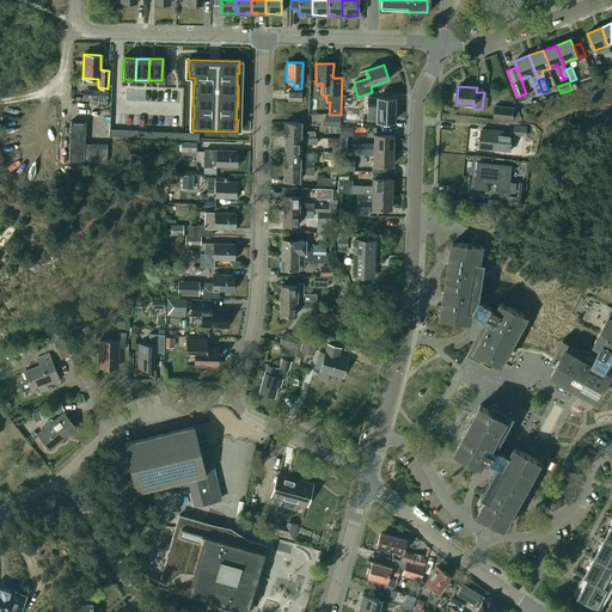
[(362,120),(362,127),(377,127),(377,121),(393,122),(393,118),(396,118),(396,112),(395,112),(395,98),(377,98),(368,98),(367,120),(362,120)]
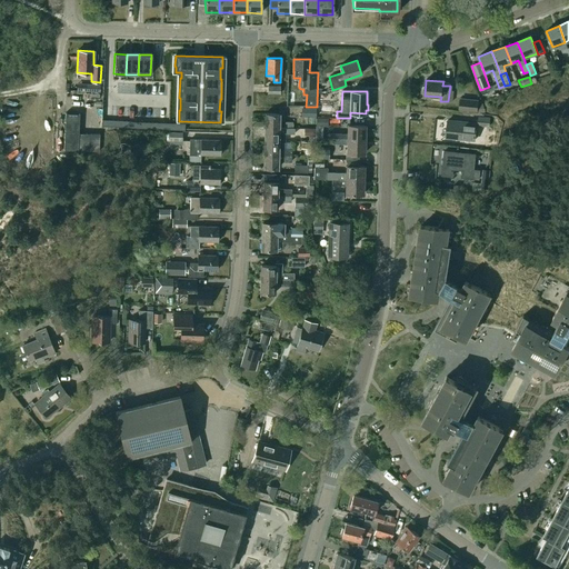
[(459,110),(477,112),(477,113),(480,113),(486,115),(486,109),(485,109),(485,107),(478,106),(479,100),(460,98),(459,110)]
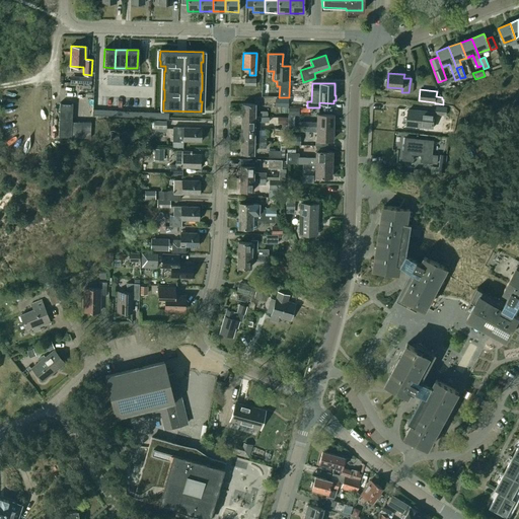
[(60,103),(58,137),(90,138),(91,123),(72,122),(73,103),(60,103)]
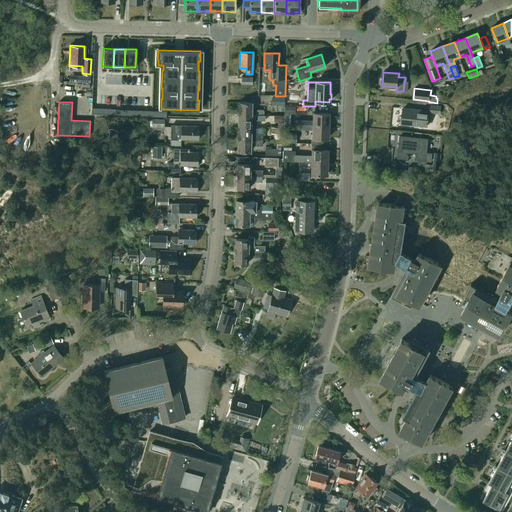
[(238,115),(251,115),(251,103),(239,102),(238,115)]
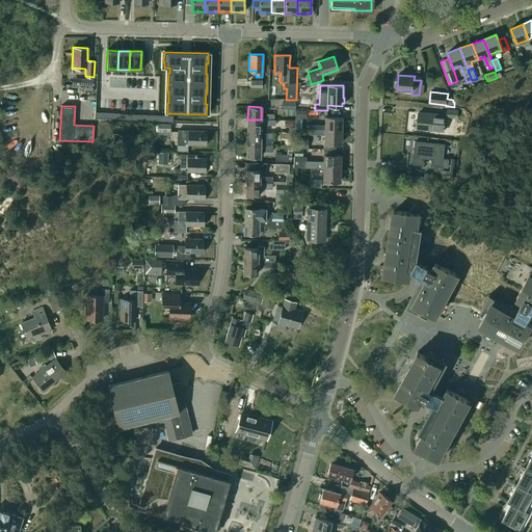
[(419,112),(417,129),(444,132),(446,117),(457,120),(458,111),(449,110),(448,110),(448,111),(447,116),(419,112)]
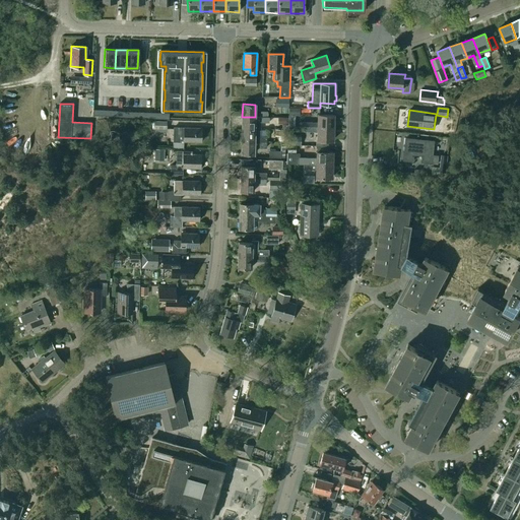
[(305,127),(333,128),(334,115),(318,115),(318,123),(305,122),(305,127)]
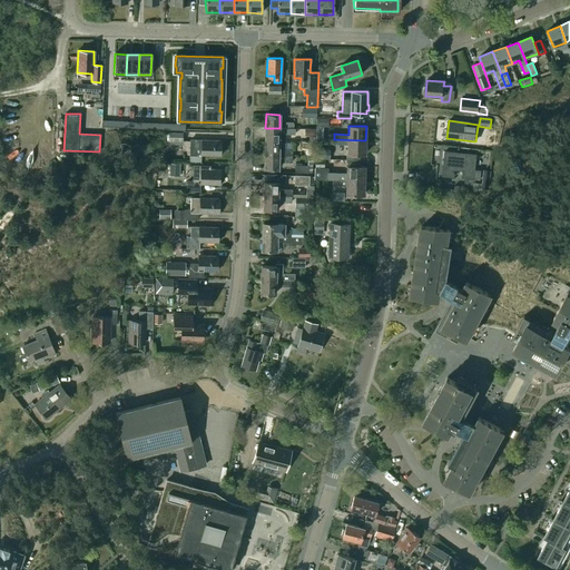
[(279,141),(279,134),(279,128),(265,128),(265,141),(279,141)]
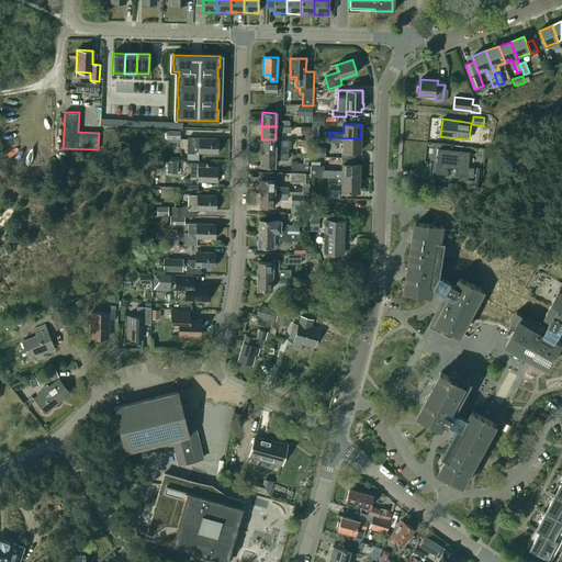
[(180,132),(167,131),(167,143),(180,143),(180,132)]
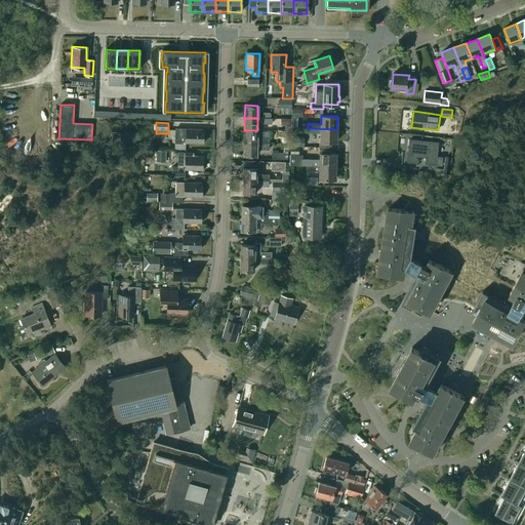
[(336,142),(336,129),(308,128),(307,132),(320,133),(320,142),(336,142)]
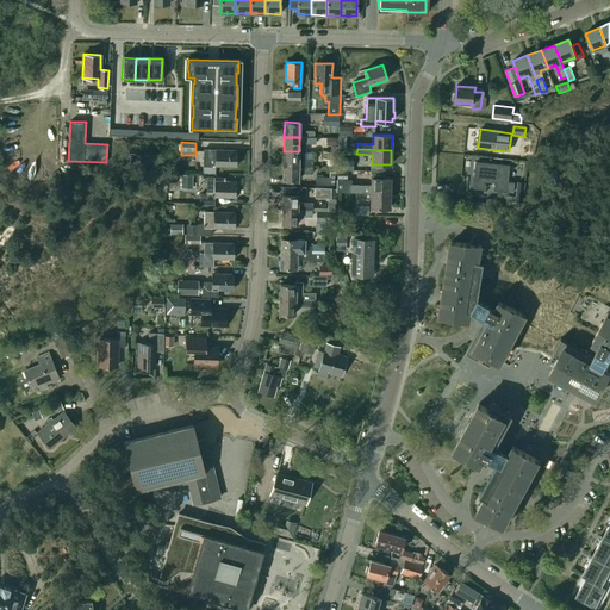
[(216,166),(236,167),(236,150),(204,150),(203,173),(215,174),(216,166)]
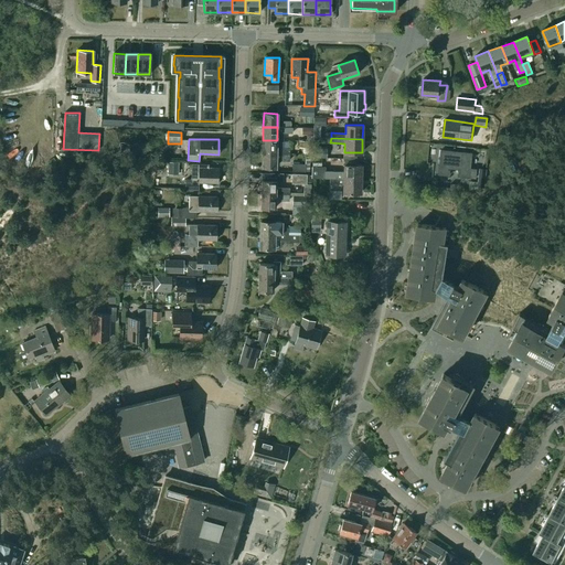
[(277,140),(263,140),(263,153),(289,153),(289,148),(283,148),(284,140),(277,140)]
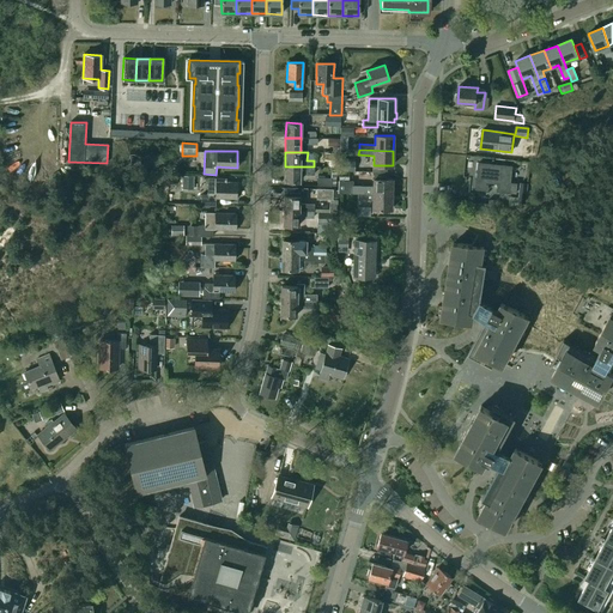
[(479,163),(475,189),(516,193),(517,183),(510,183),(513,167),(479,163)]
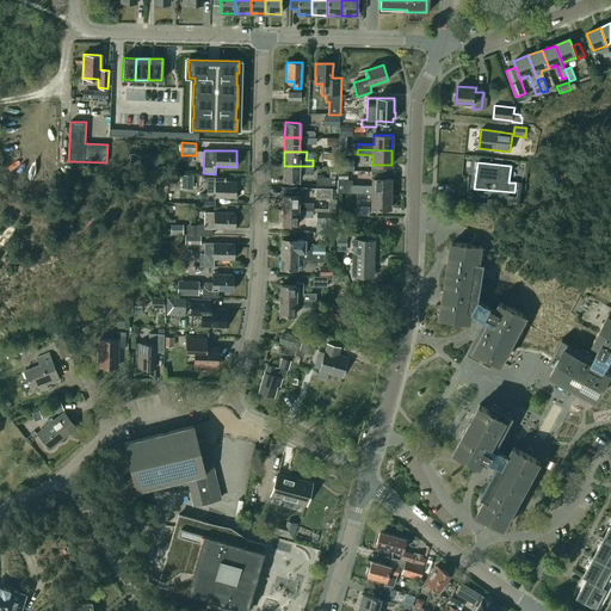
[(313,174),(313,166),(284,166),(283,180),(298,181),(298,173),(313,174)]
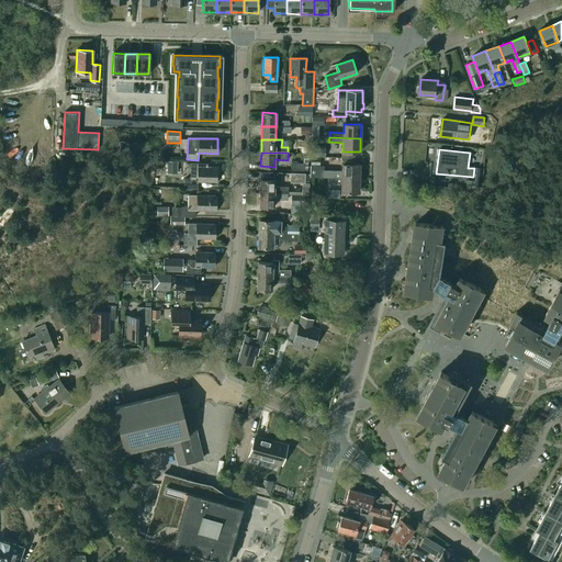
[(307,156),(304,156),(304,164),(291,164),(291,170),(307,170),(307,156)]
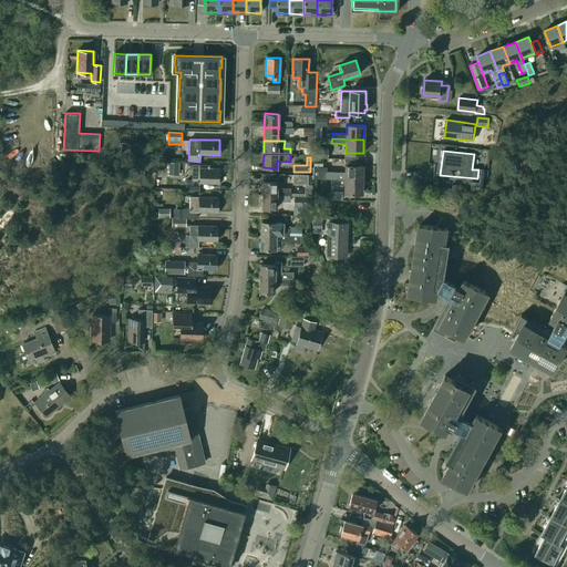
[(199,183),(218,184),(218,168),(205,168),(205,165),(193,165),(193,181),(186,181),(186,189),(199,191),(199,183)]
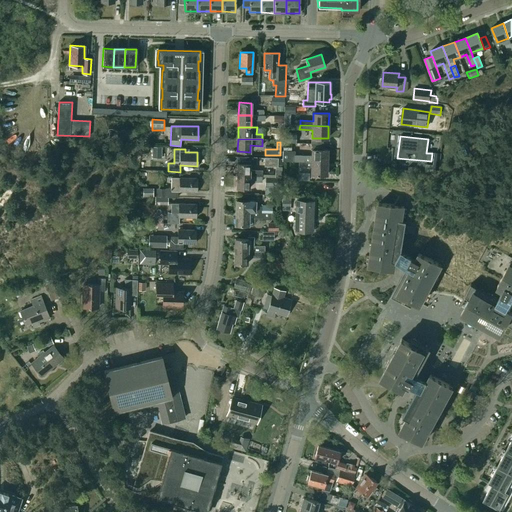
[(298,161),(327,163),(327,150),(312,150),(311,156),(295,155),(295,151),(283,151),(282,161),(298,162),(298,161)]
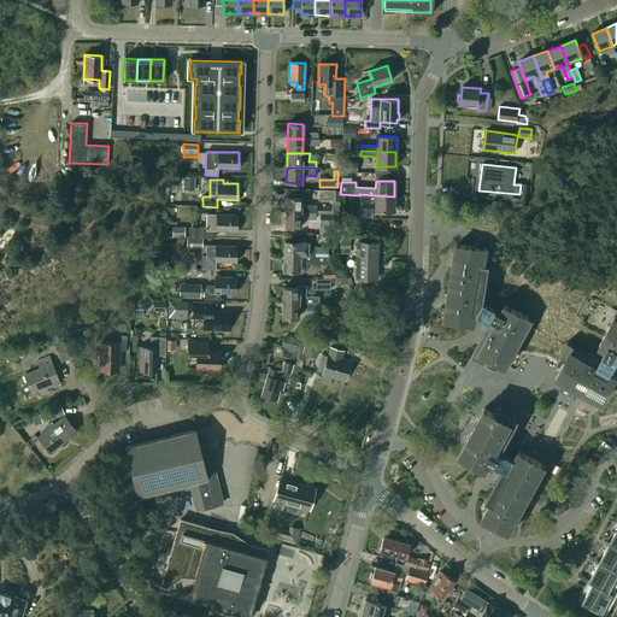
[(532,184),(524,183),(522,204),(529,205),(532,184)]
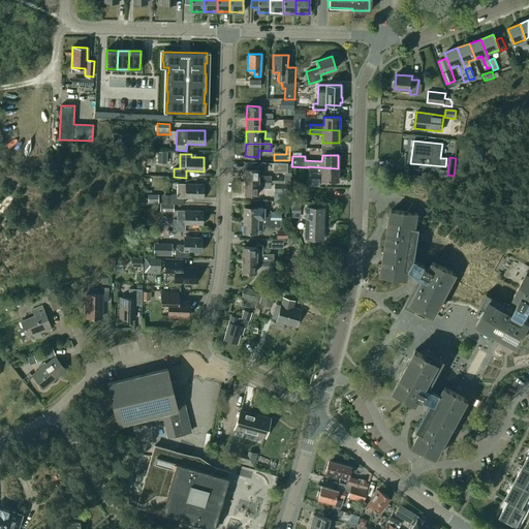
[(291,163),(274,163),(274,172),(286,172),(286,177),(284,177),(284,183),(291,183),(291,163)]
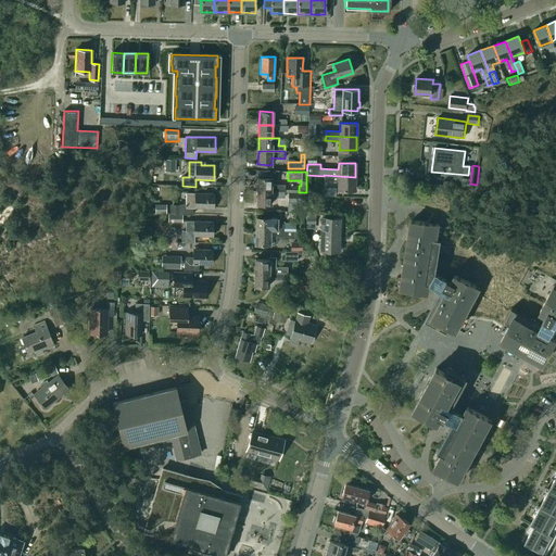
[(355,190),(355,177),(324,175),(324,176),(324,180),(338,180),(338,189),(355,190)]
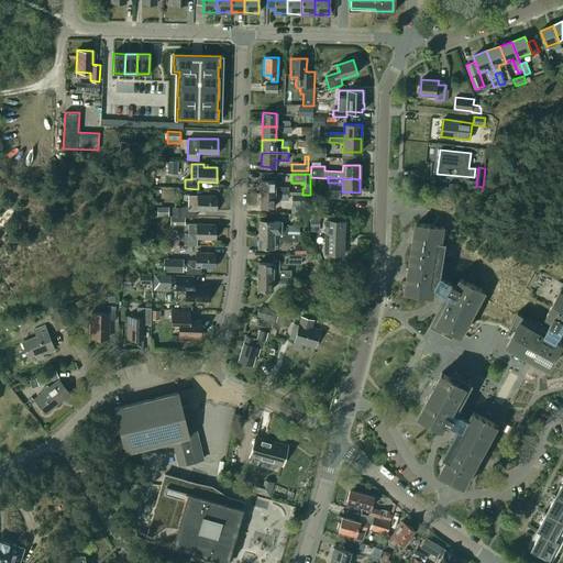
[(260,194),(288,195),(288,188),(275,187),(275,180),(261,180),(260,194)]
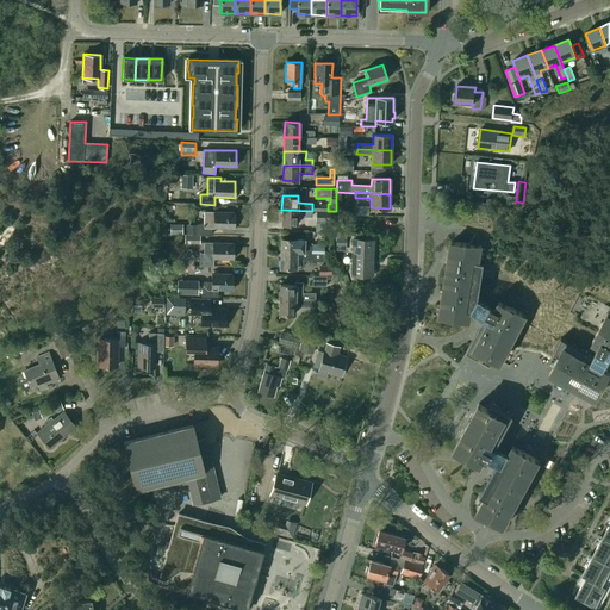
[(311,217),(312,211),(281,210),(281,224),(297,225),(297,216),(311,217)]
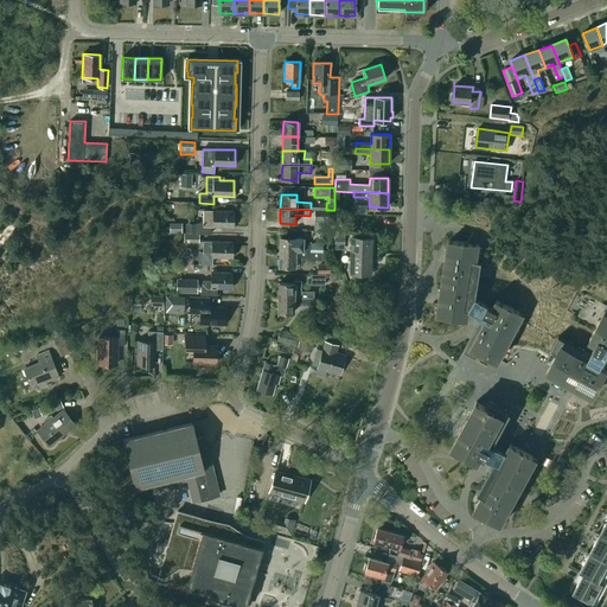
[(199,234),(210,235),(211,227),(232,228),(234,211),(204,211),(203,223),(197,223),(197,224),(186,224),(185,234),(199,234)]
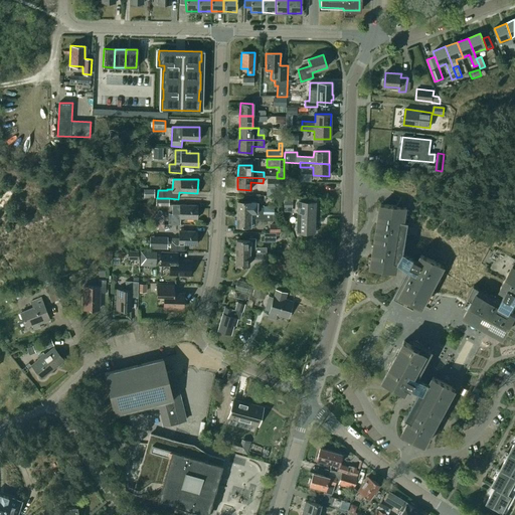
[(154,189),(144,189),(144,198),(154,198),(154,189)]
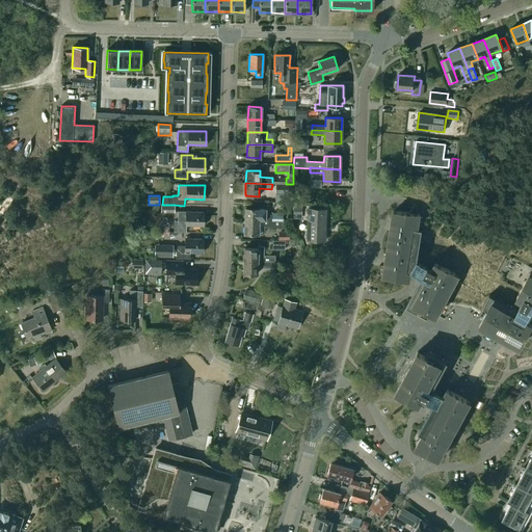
[(422,236),(425,210),(417,205),(413,214),(394,211),(384,268),(383,275),(398,277),(410,280),(411,272),(422,277),(409,300),(406,306),(419,312),(421,307),(437,316),(445,302),(446,300),(473,306),(481,310),(482,311),(486,313),(479,325),(510,342),(520,347),(531,324),(531,322),(529,321),(530,319),(531,315),(531,273),(530,272),(522,288),(516,296),(523,299),(517,310),(489,295),(487,298),(456,282),(459,275),(431,260),(428,266),(418,261),(421,241),(422,236)]
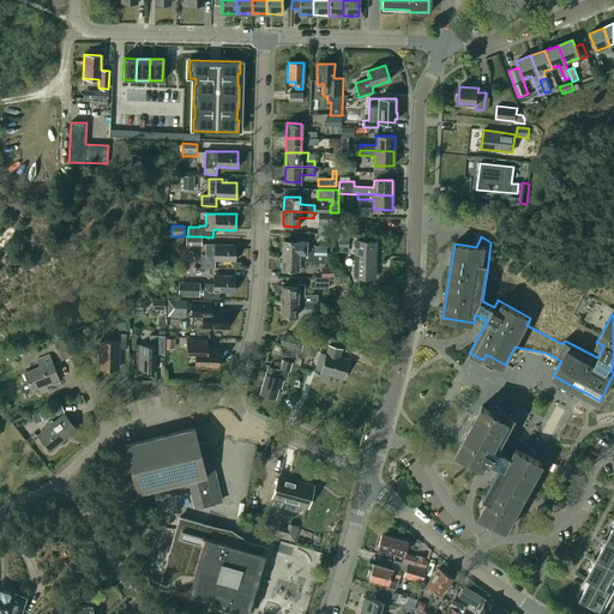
[(282,254),(314,256),(314,250),(314,248),(305,248),(306,241),(299,241),(283,240),(282,254)]
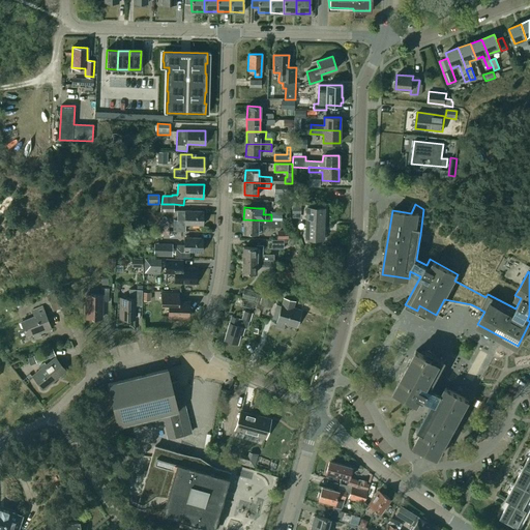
[(306,239),(323,239),(324,209),(307,208),(306,239)]
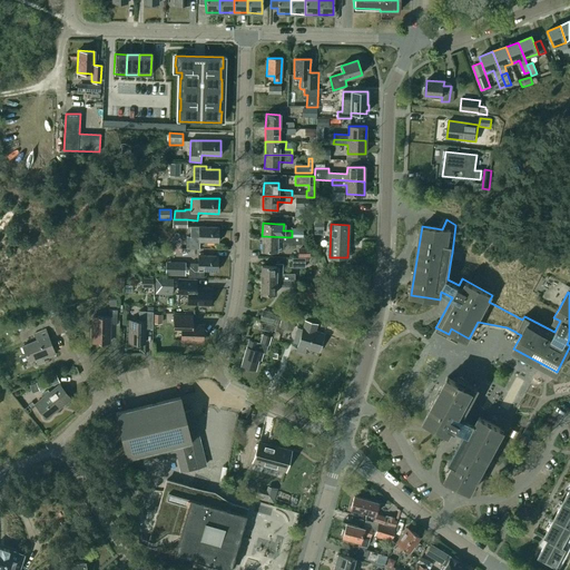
[(218,227),(190,227),(190,237),(186,237),(186,248),(199,249),(199,242),(218,243),(218,227)]
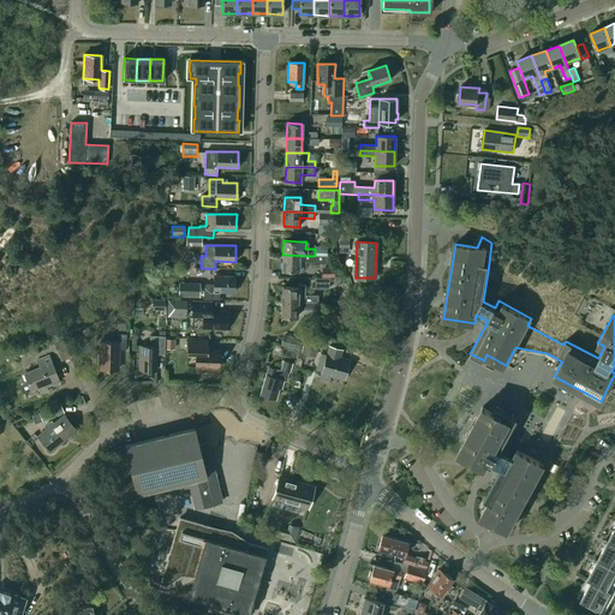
[(323,256),(315,256),(282,255),(282,270),(304,270),(306,268),(306,263),(330,263),(330,260),(330,256),(327,256),(323,256)]
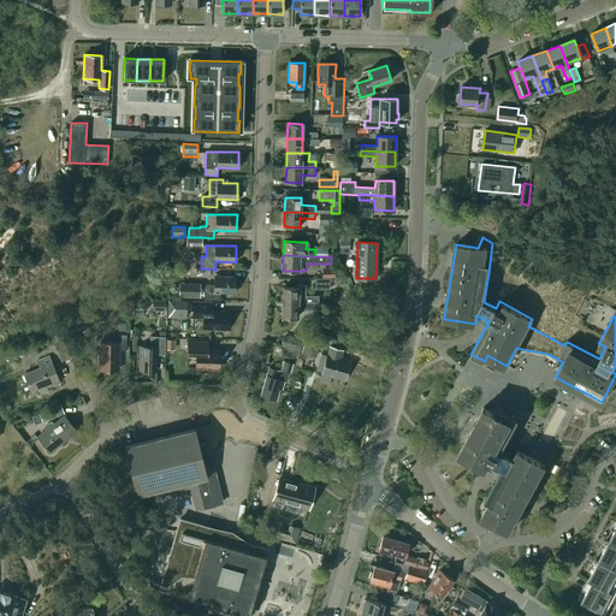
[(214,285),(206,285),(205,300),(220,300),(220,292),(235,294),(235,277),(214,277),(214,285)]
